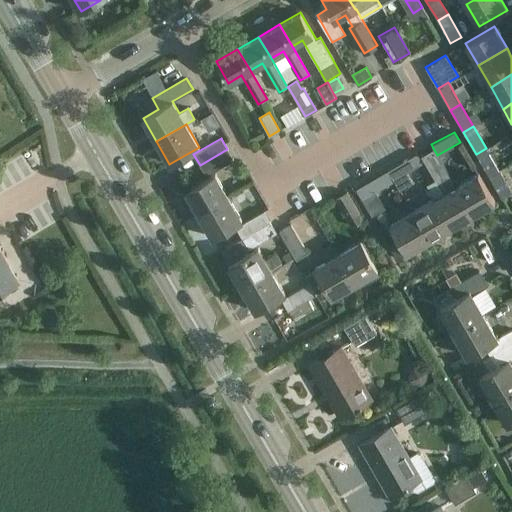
[(434,199),(450,228),(472,215),(455,186),(437,155),(433,148),(421,155),(443,194),(434,199)]
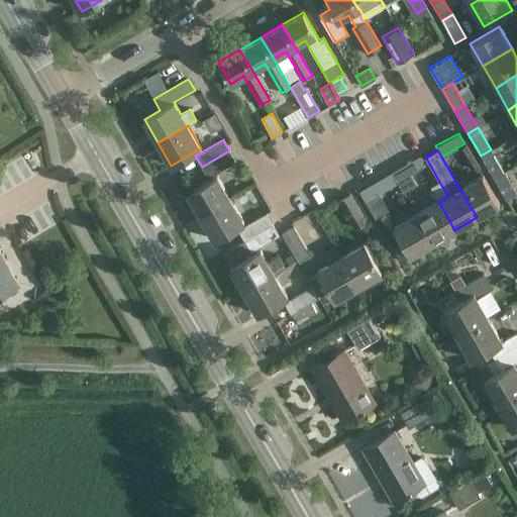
[(494,178),(504,172),(491,149),(481,156),(494,178)]
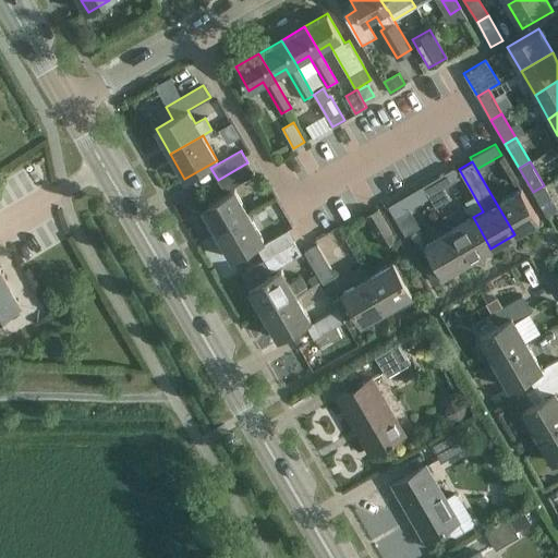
[(225,192),(254,174),(255,173),(247,162),(218,180),(225,192)]
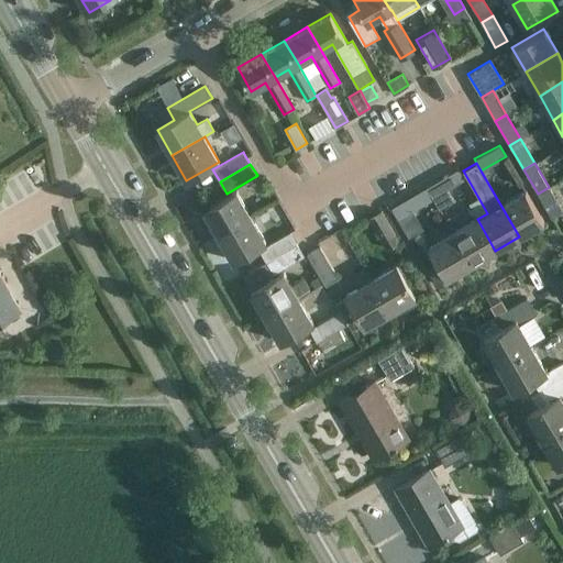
[(427,187),(433,198),(439,208),(454,199),(448,189),(456,184),(451,173),(427,187)]
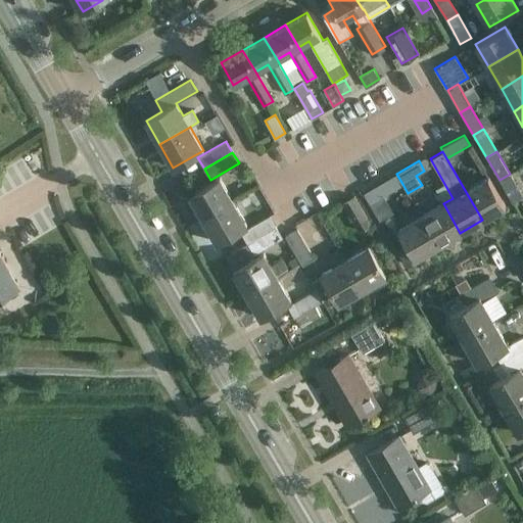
[(396,174),(373,187),(363,193),(378,220),(388,214),(379,197),(402,184),(396,174)]
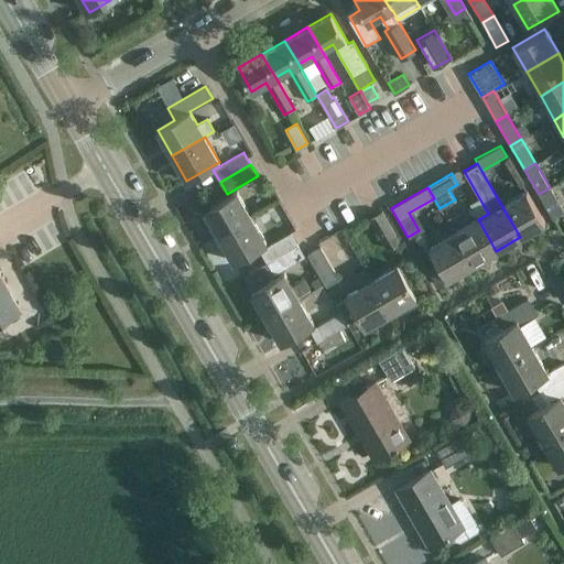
[(539,194),(553,218),(563,212),(550,187),(539,194)]
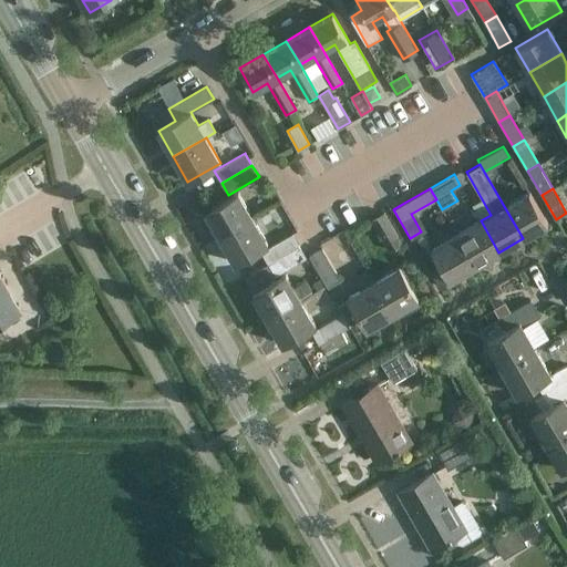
[(504,206),(523,238),(548,224),(529,192),(504,206)]
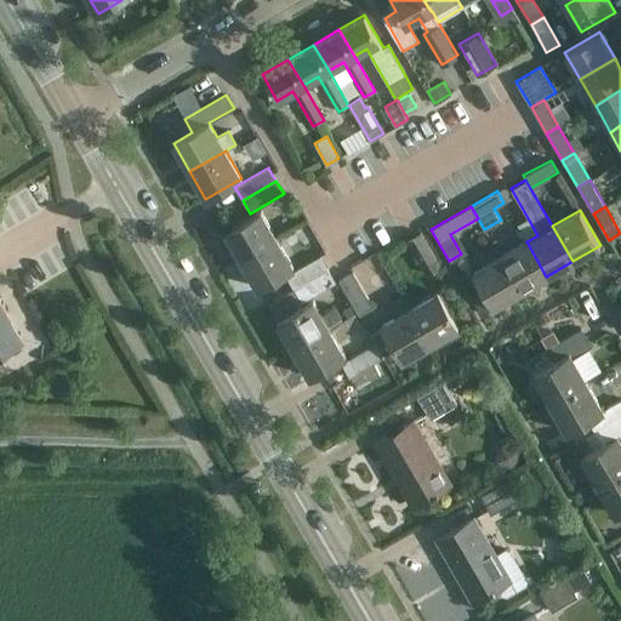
[(241,260),(277,239),(261,211),(224,232),(241,260)]
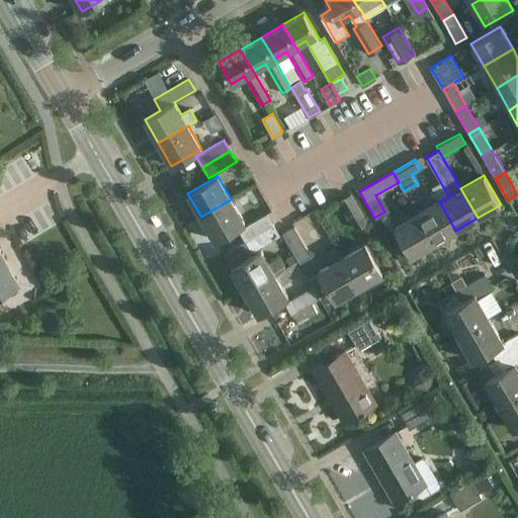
[(356,229),(367,222),(351,193),(340,200),(356,229)]
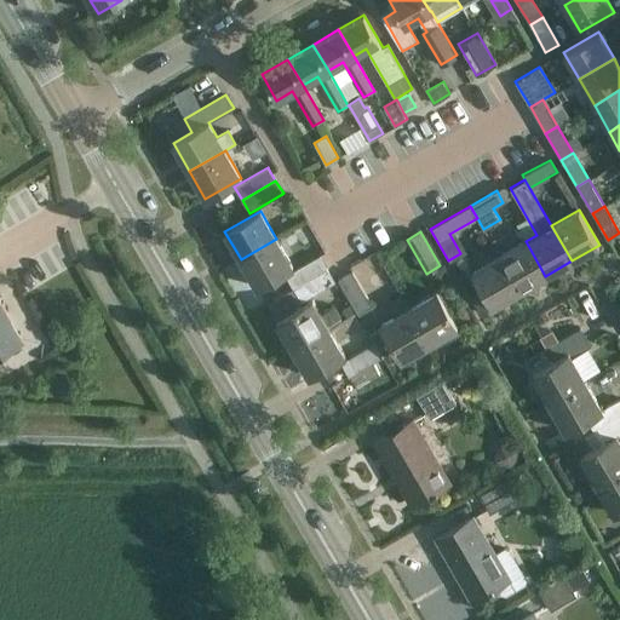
[(276,239),(241,259),(257,287),(293,267),(276,239)]
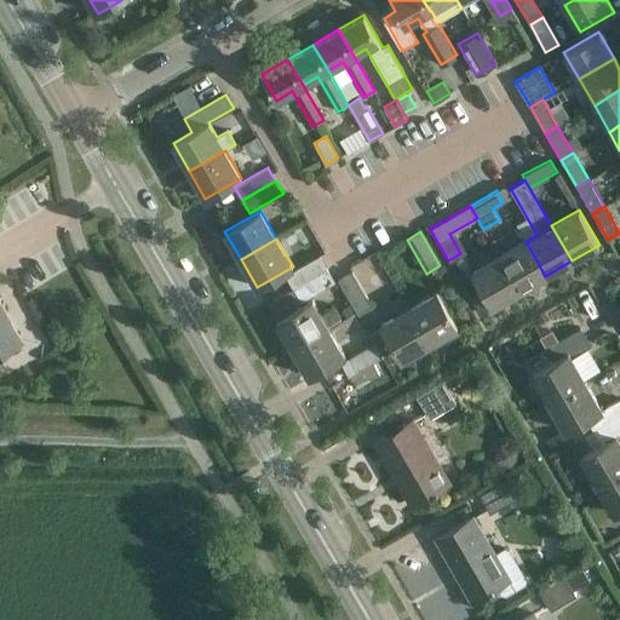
[(545,276),(526,241),(499,256),(520,292),(545,276)]
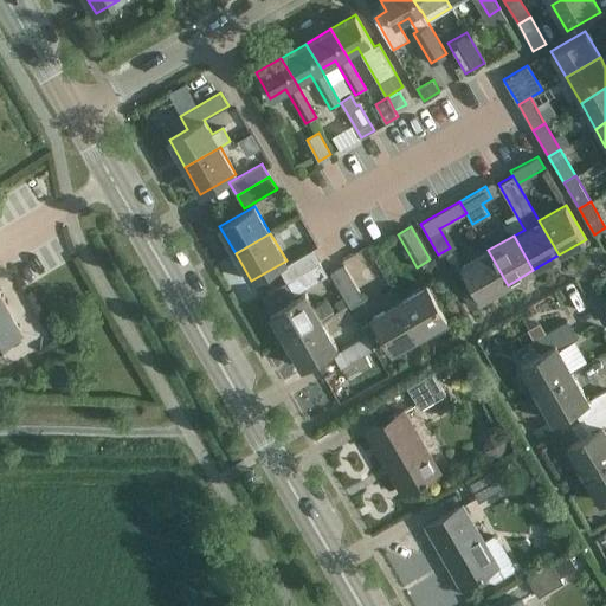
[(320,263),(313,250),(279,269),(287,282),(320,263)]
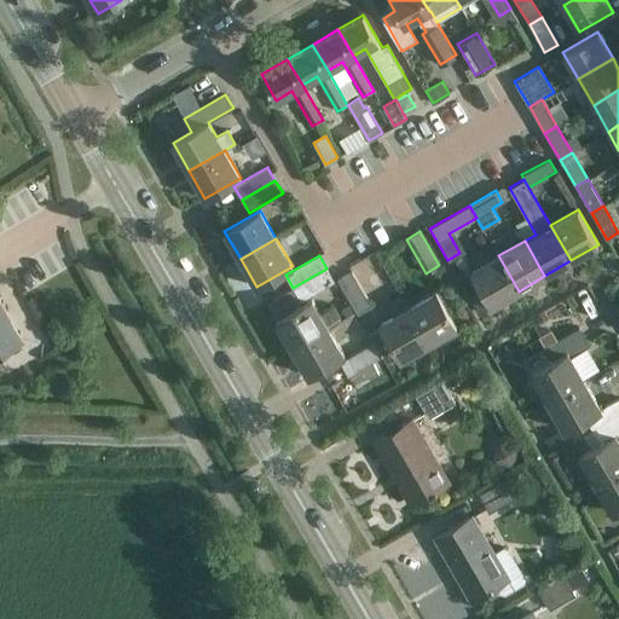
[(519,291),(498,255),(470,271),(491,307),(519,291)]
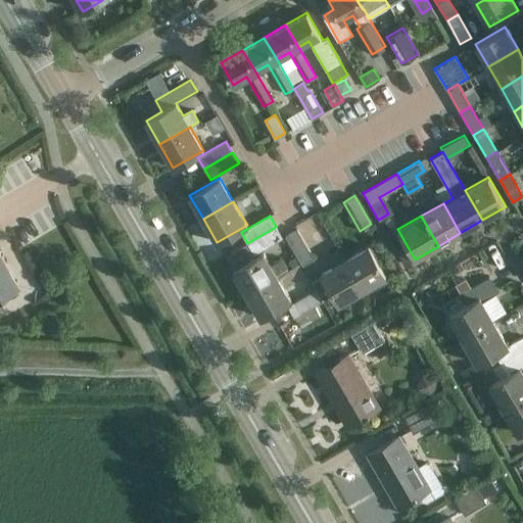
[(276,227),(247,243),(253,254),(282,237),(276,227)]
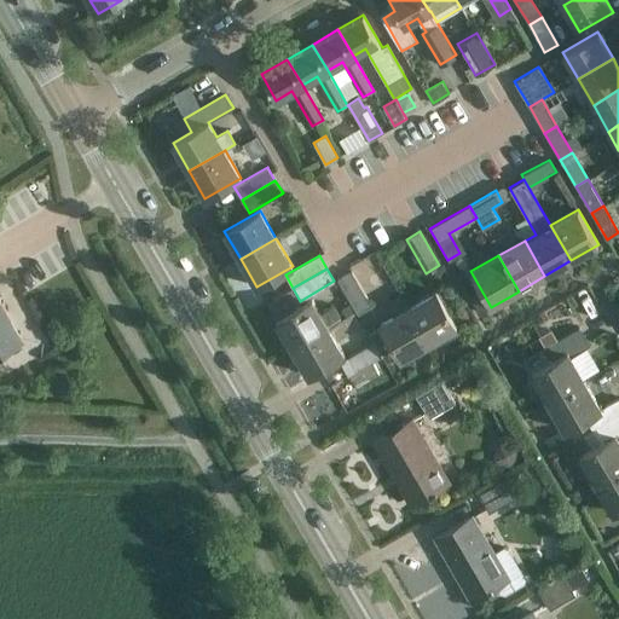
[(352,271),(337,279),(358,313),(371,305),(352,271)]
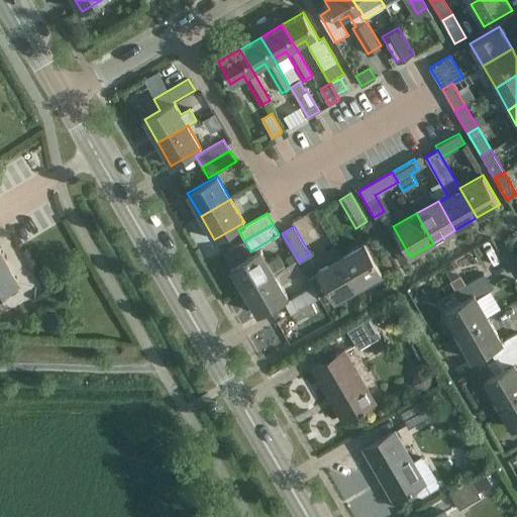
[(340,256),(358,286),(382,273),(364,242),(340,256)]
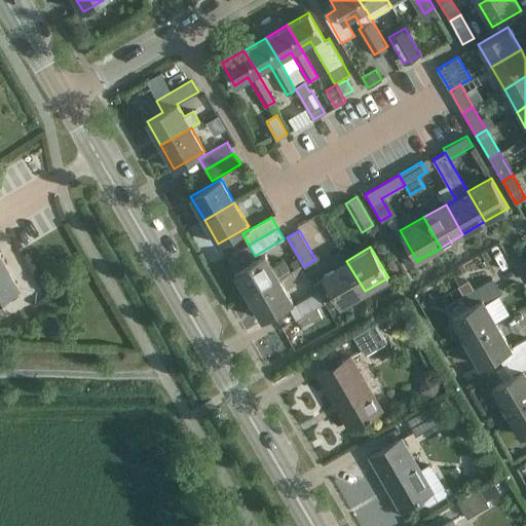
[(365,291),(346,261),(340,250),(328,258),(334,268),(323,274),(341,305),(365,291)]
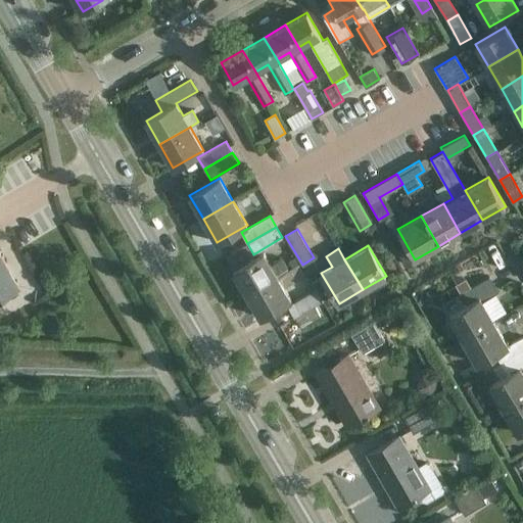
[(0,295),(19,284),(0,251),(0,295)]
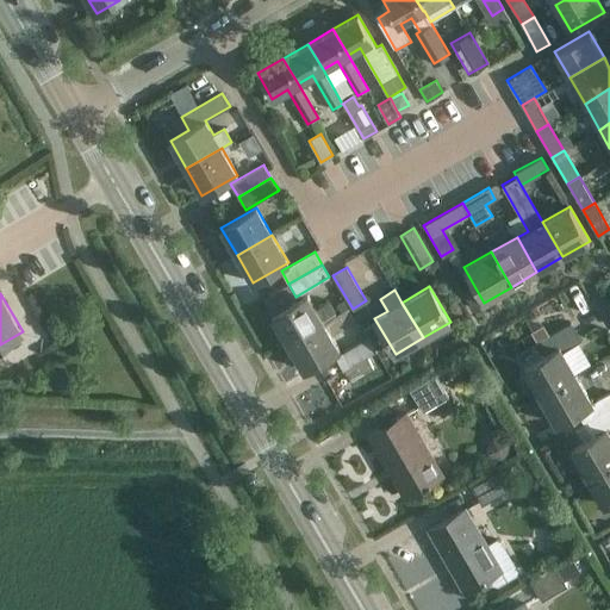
[(329,300),(316,309),(307,294),(272,315),(288,342),(336,315),(329,300)]
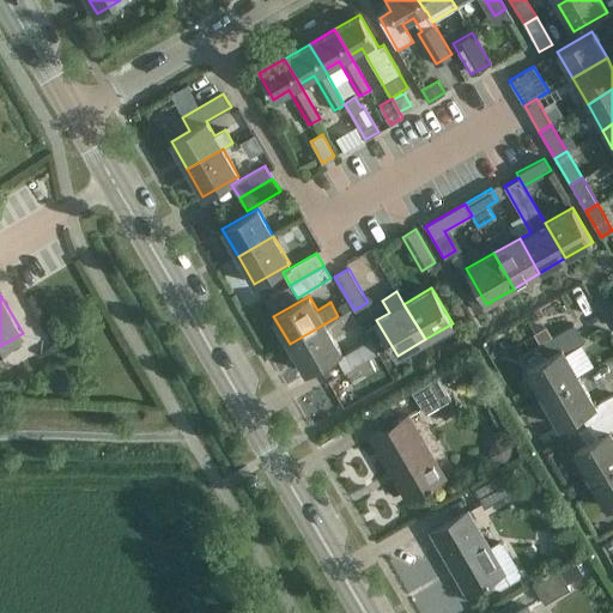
[(338,316),(290,344),(305,371),(341,351),(333,338),(346,331),(345,329),(357,322),(350,309),(338,316)]
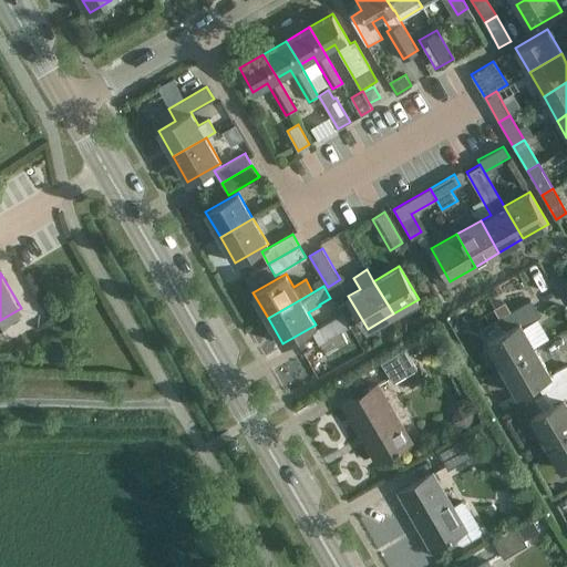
[(502,369),(535,349),(521,322),(538,312),(531,300),(500,318),(506,330),(487,341),(502,369)]
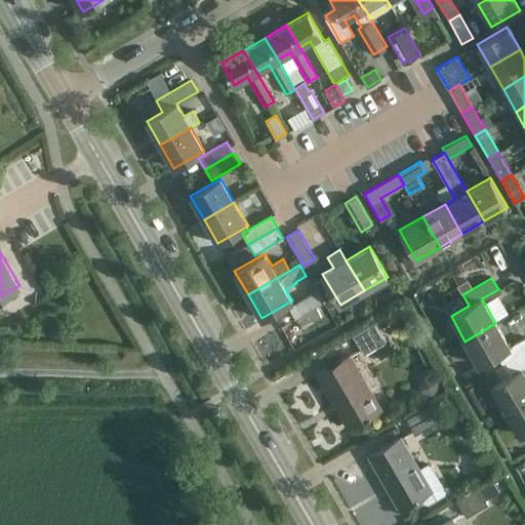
[(289,308),(295,319),(324,301),(317,290),(289,308)]
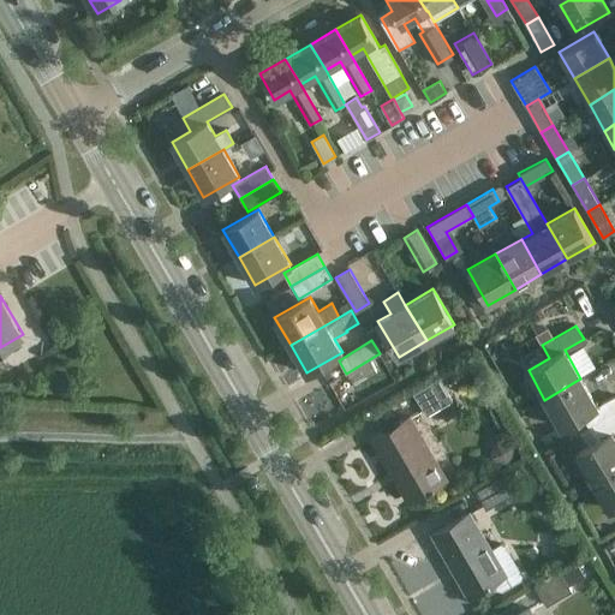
[(452,399),(440,377),(413,393),(427,415),(452,399)]
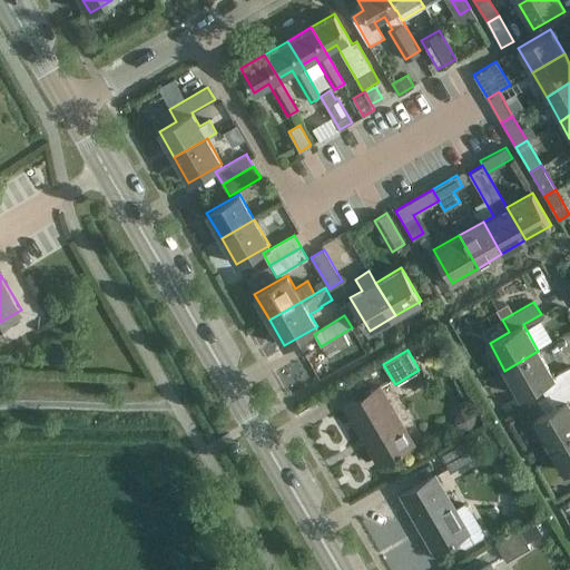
[(313,351),(305,355),(312,366),(320,362),(313,351)]
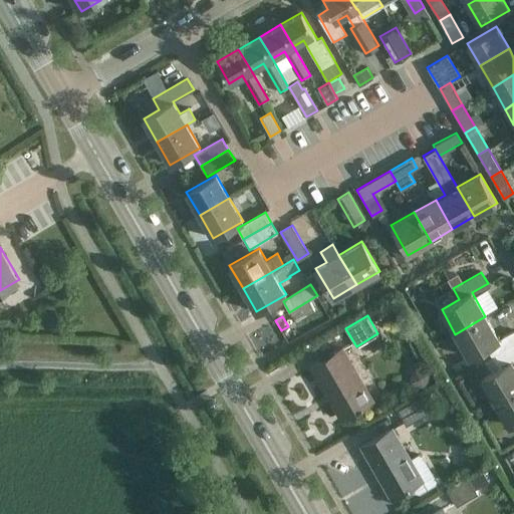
[(492,358),(513,344),(513,330),(499,339),(485,316),(455,334),(469,358),(486,347),(492,358)]
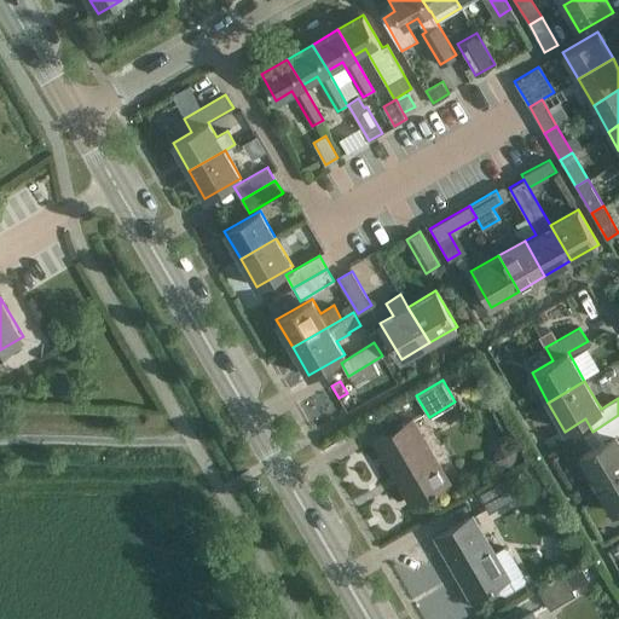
[(618,415),(593,432),(600,445),(579,457),(596,485),(618,470),(618,443),(615,435),(618,433),(618,415)]
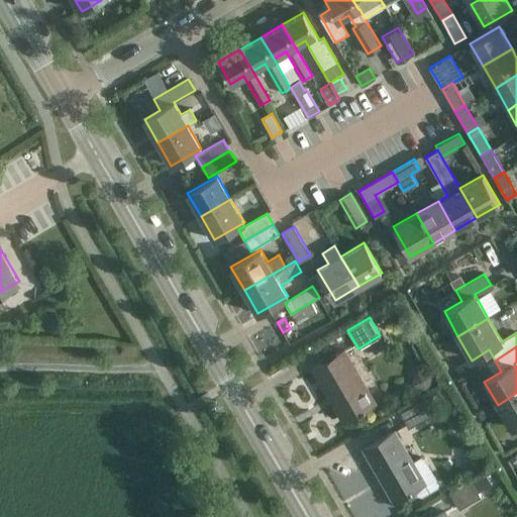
[(375,403),(343,350),(313,369),(343,420),(375,403)]
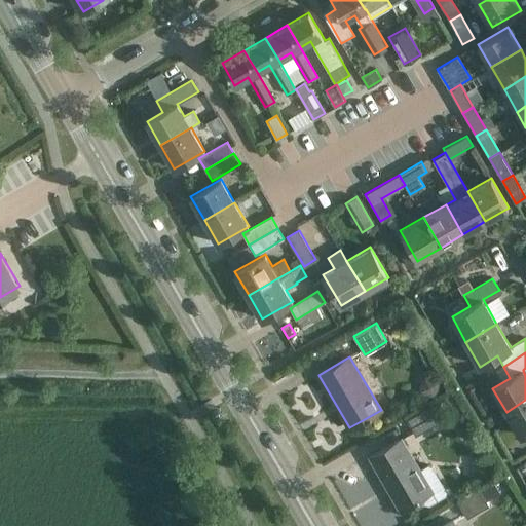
[(423,375),(417,391),(435,398),(441,381),(423,375)]
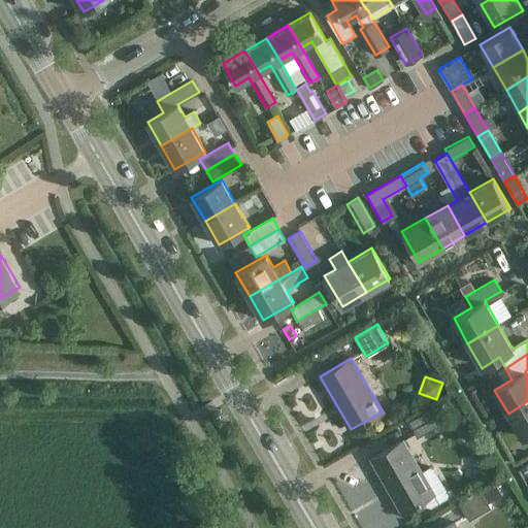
[(439,425),(438,423),(440,415),(461,402),(455,391),(406,420),(417,437),(439,425)]
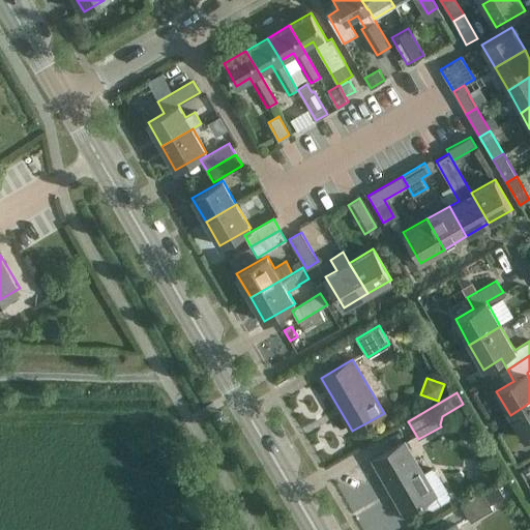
[(529,403),(510,415),(525,440),(529,436),(529,403)]
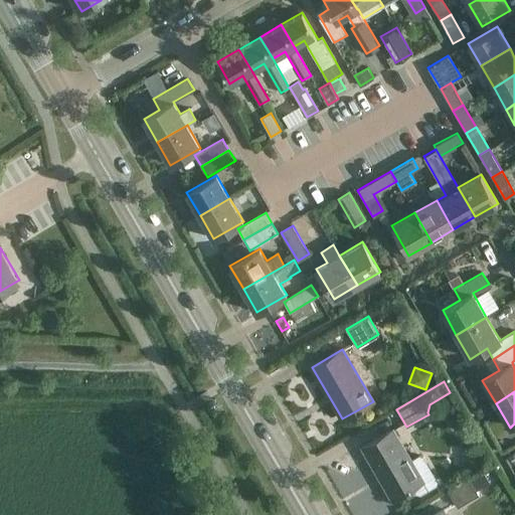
[(423,481),(392,428),(362,447),(392,499),(423,481)]
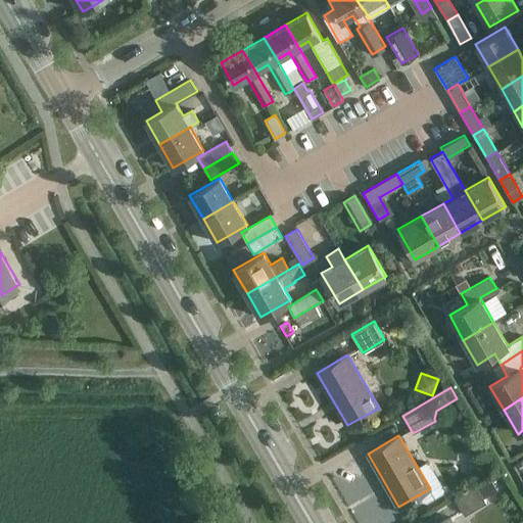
[(486,503),(476,485),(455,497),(465,515),(486,503)]
